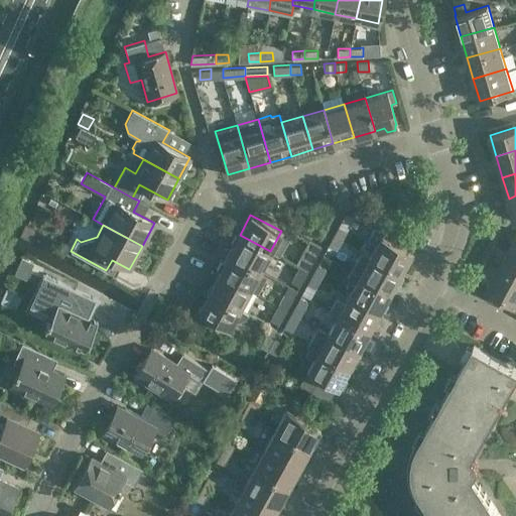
[(339,227),(333,236),(341,240),(346,231),(339,227)]
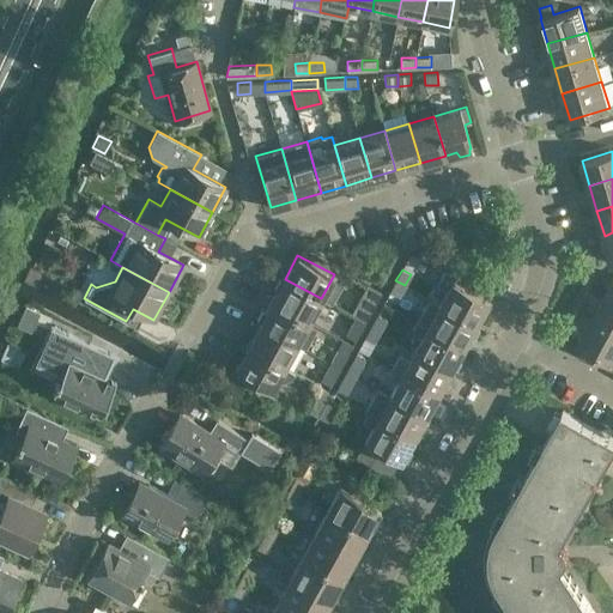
[(453,281),(456,275),(444,269),(436,284),(447,290),(439,304),(475,325),(475,323),(489,299),(453,281)]
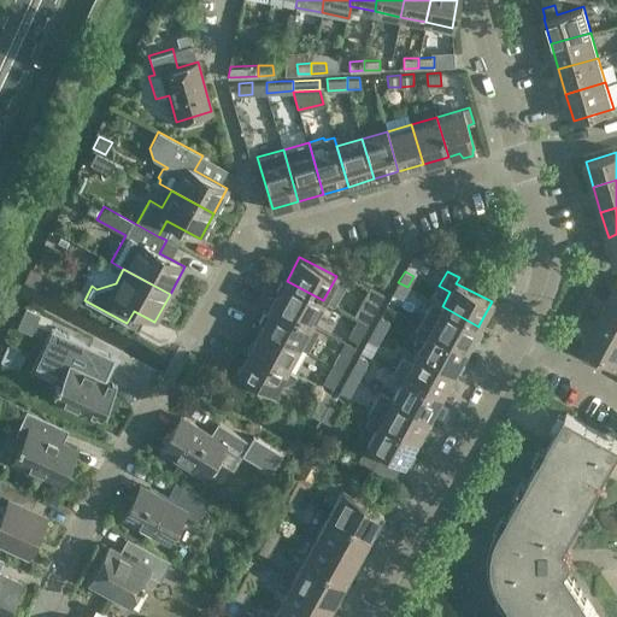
[(311,323),(323,300),(287,281),(286,281),(281,280),(276,289),(280,293),(274,304),(311,323)]
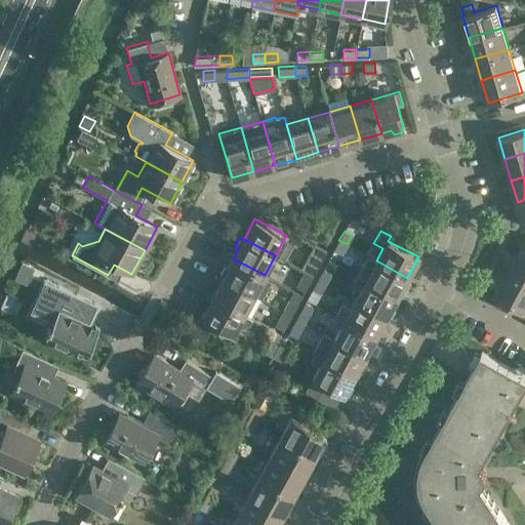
[(341,253),(347,244),(338,240),(334,249),(341,253)]
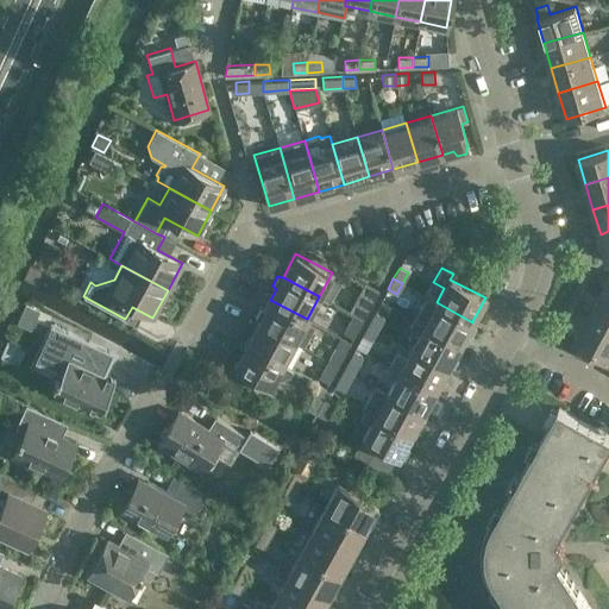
[(608,300),(600,295),(586,318),(608,328),(608,300)]
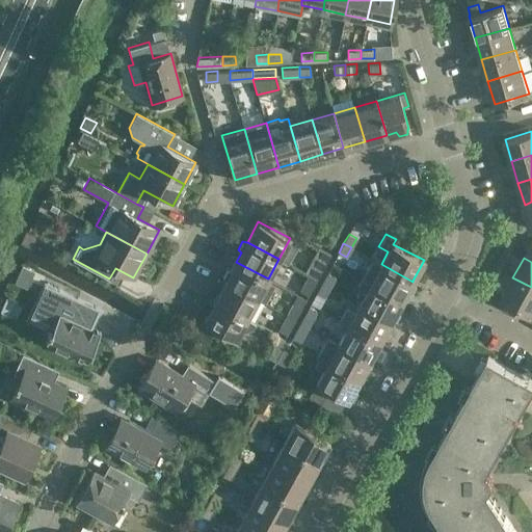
[(402,300),(406,292),(411,292),(416,285),(413,282),(381,264),(372,259),(362,278),(402,300)]
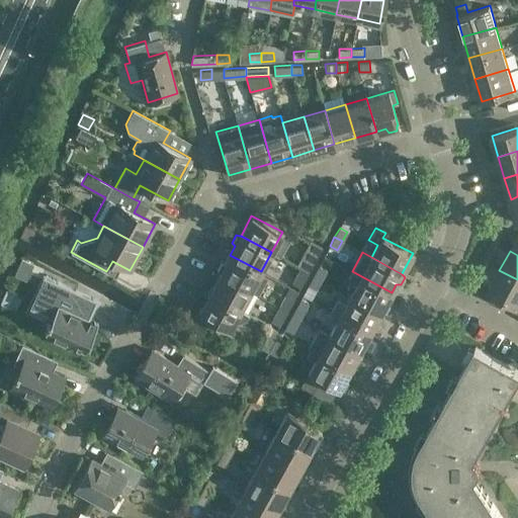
[(250,290),(261,271),(230,255),(226,263),(222,262),(217,270),(220,273),(220,274),(250,290)]
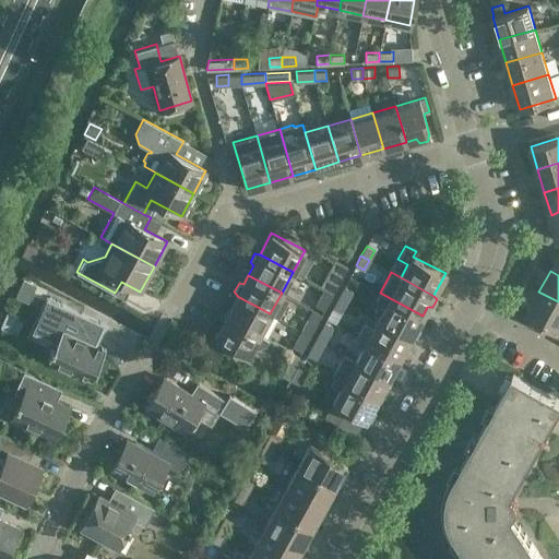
[(31,297),(34,278),(21,276),(18,294),(31,297)]
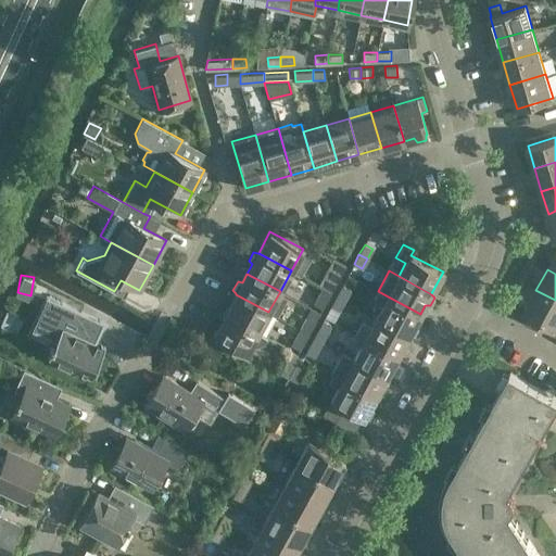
[(327,277),(321,288),(331,292),(337,282),(327,277)]
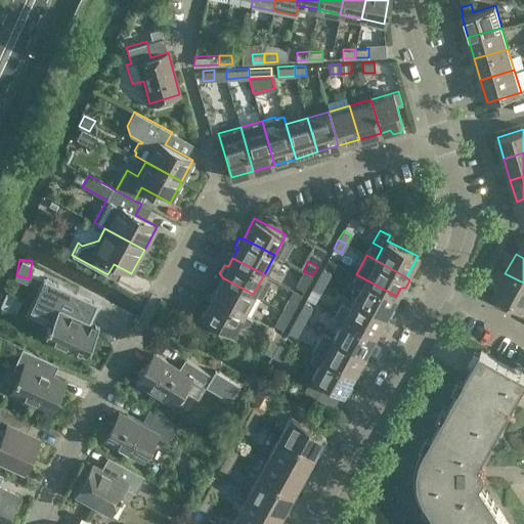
[(322,268),(316,278),(325,284),(331,273),(322,268)]
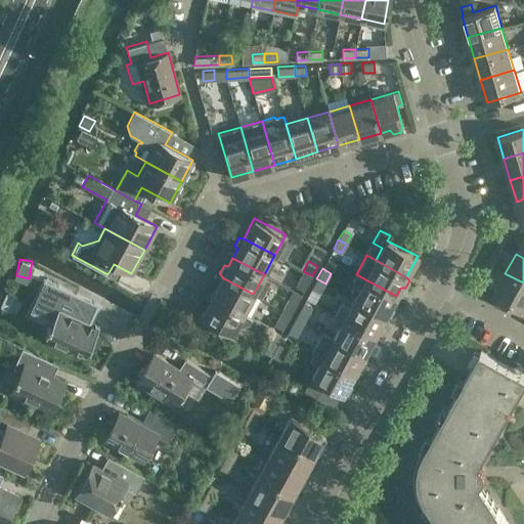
[(295,286),(304,291),(312,275),(303,271),(295,286)]
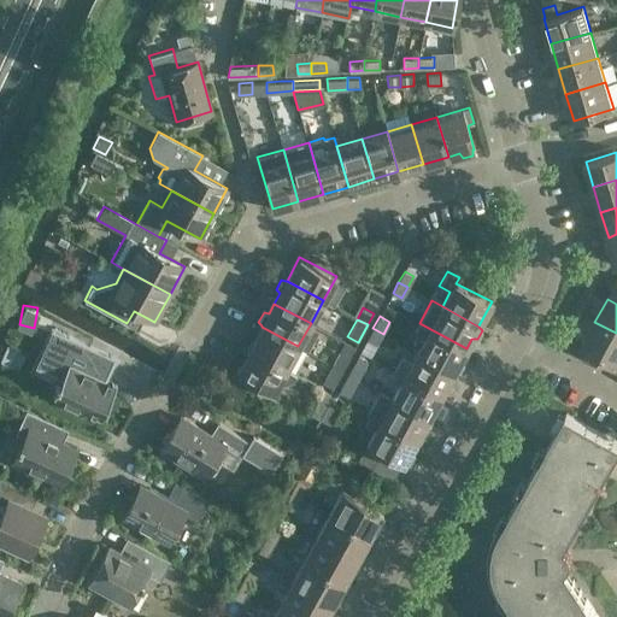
[(616,364),(616,333),(594,322),(582,345),(616,364)]
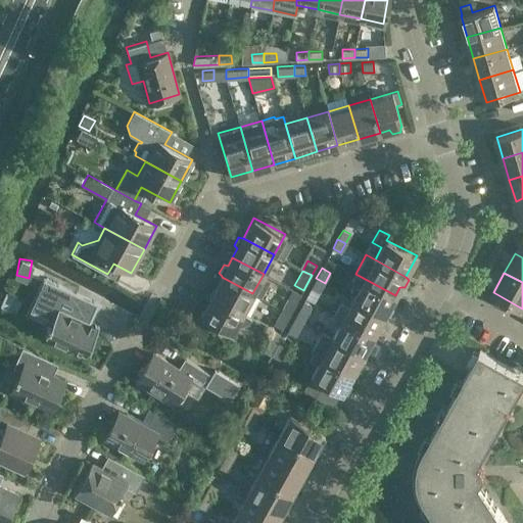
[(351,281),(360,286),(353,298),(384,315),(385,314),(389,315),(393,307),(390,304),(395,295),(355,274),(351,281)]
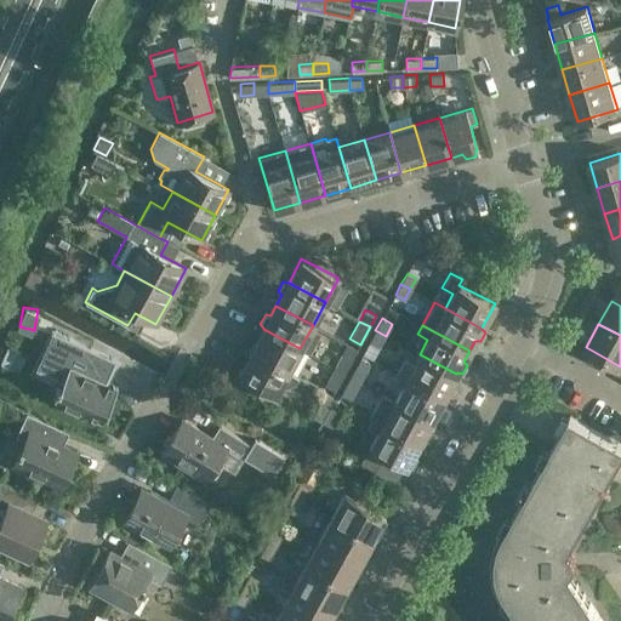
[(263,329),(251,351),(288,371),(300,348),(263,329)]
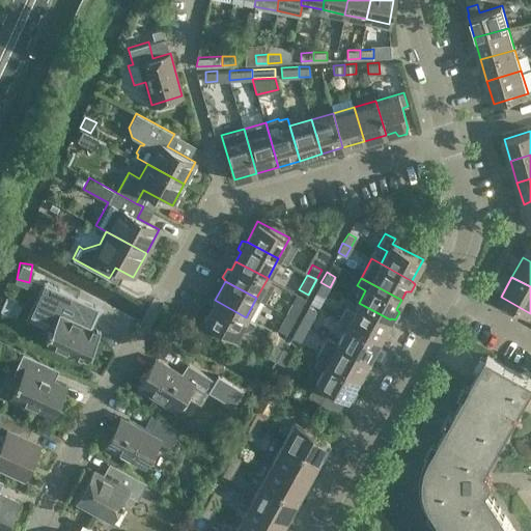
[(325,297),(330,287),(320,282),(316,291),(325,297)]
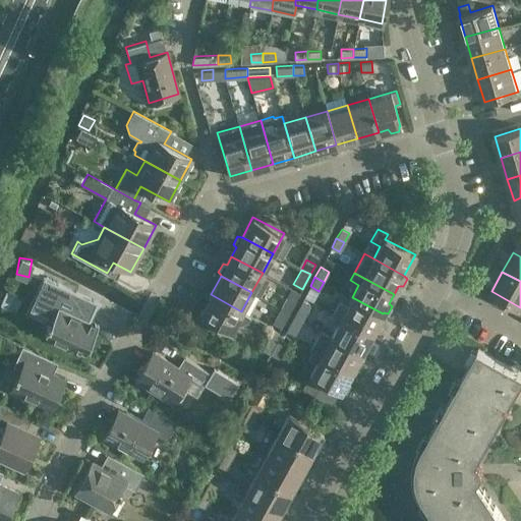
[(84,353),(98,325),(78,315),(84,303),(52,289),(43,309),(54,314),(45,335),(84,353)]
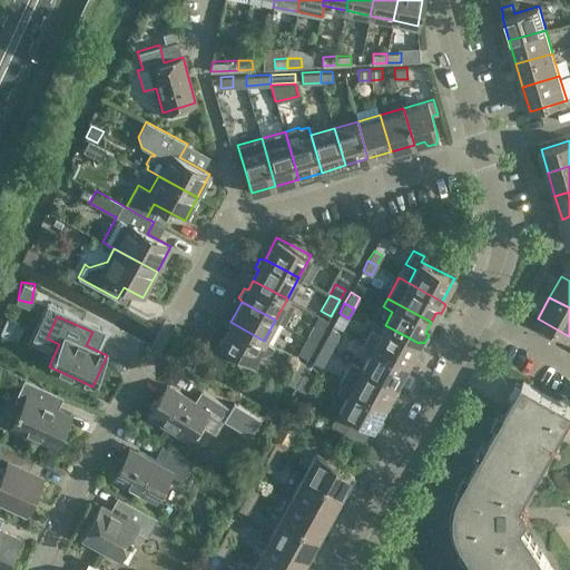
[(274,346),(264,341),(231,322),(218,344),(252,363),(257,353),(261,355),(271,352),(274,346)]
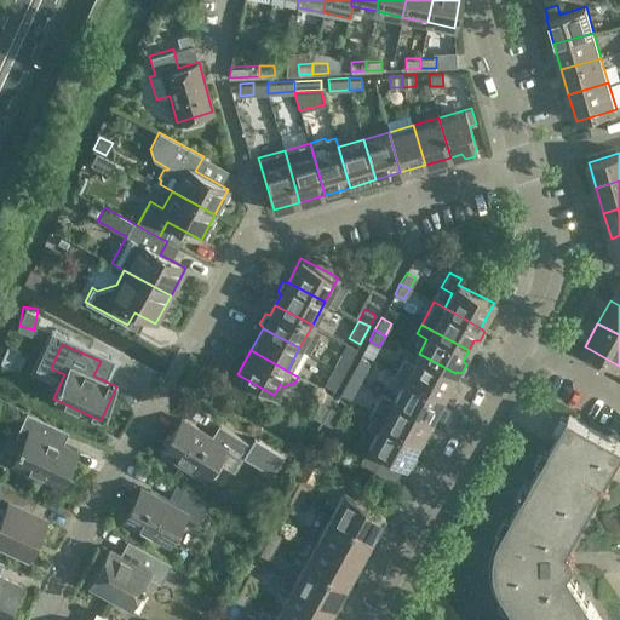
[(403,357),(396,371),(443,396),(449,385),(454,386),(460,378),(455,373),(419,354),(413,363),(403,357)]
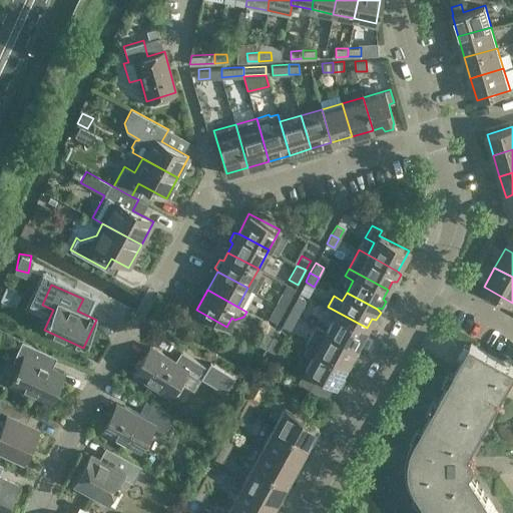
[(282,294),(277,303),(285,308),(291,299),(282,294)]
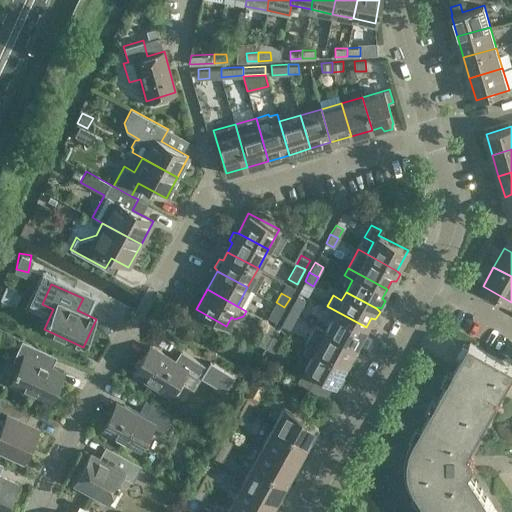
[(297,295),(289,310),(298,315),(306,300),(297,295)]
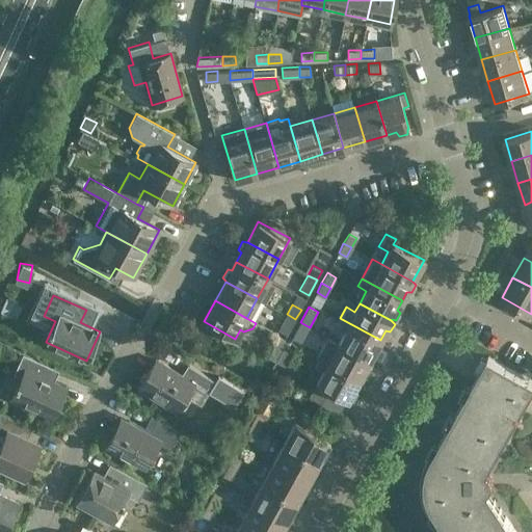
[(288,335),(295,319),(287,314),(278,329),(288,335)]
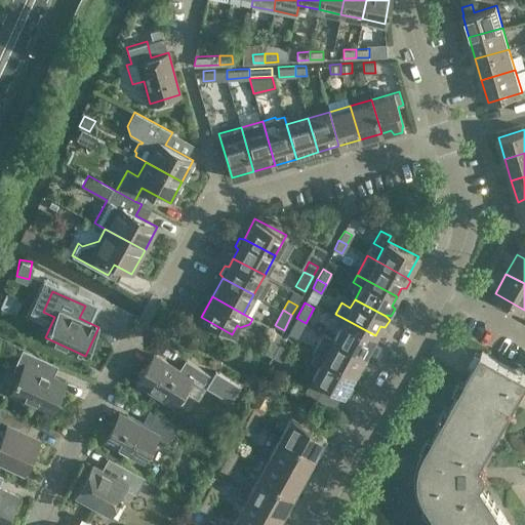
[(331,321),(340,326),(333,338),(365,355),(375,335),(335,314),(331,321)]
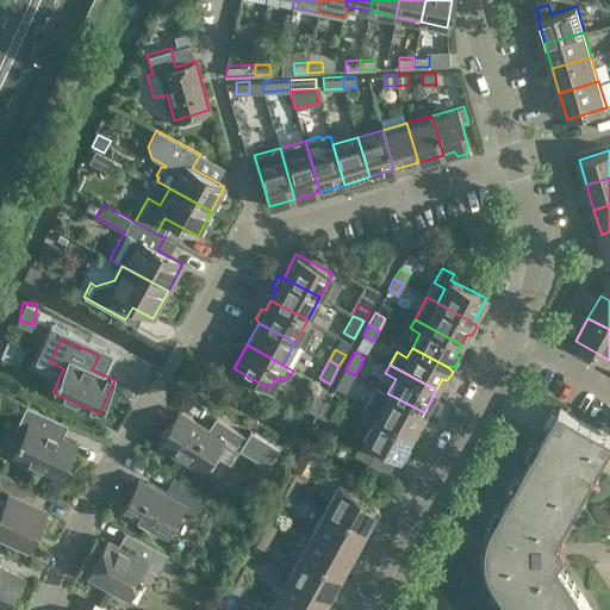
[(335,386),(335,387),(346,392),(355,375),(344,369),(335,386)]
